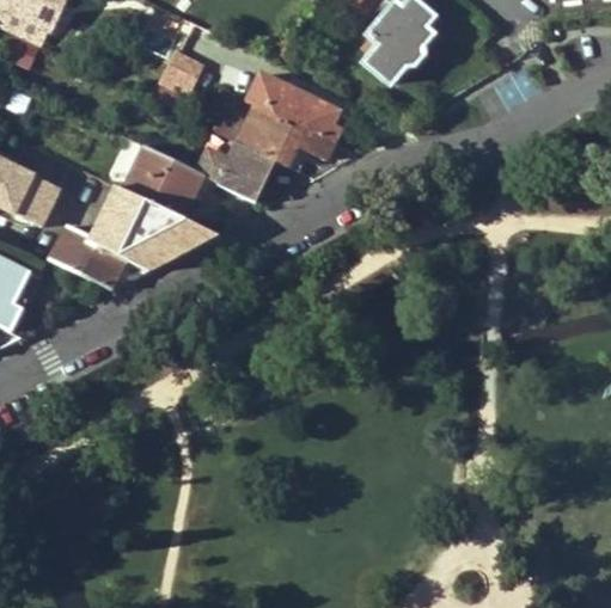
[(0,0),(0,19),(38,36),(54,0),(0,0)]
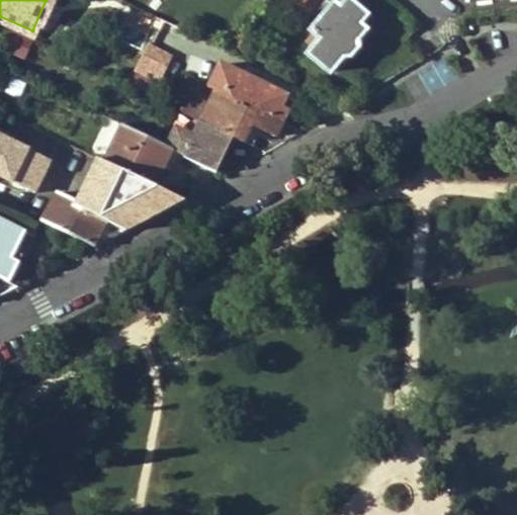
[(151,0),(148,3),(157,10),(166,0),(151,0)]
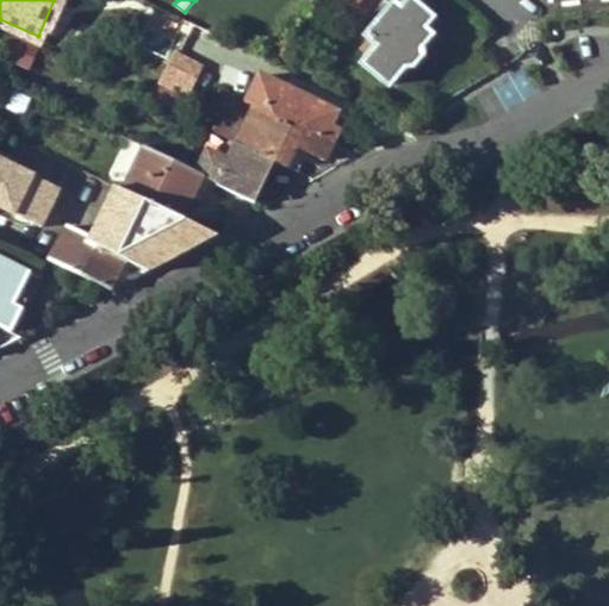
[(366,58),(390,80),(405,61),(410,66),(426,47),(421,43),(432,30),(424,23),(435,5),(435,0),(409,0),(404,6),(397,0),(370,31),(373,33),(364,44),(372,51),(366,58)]
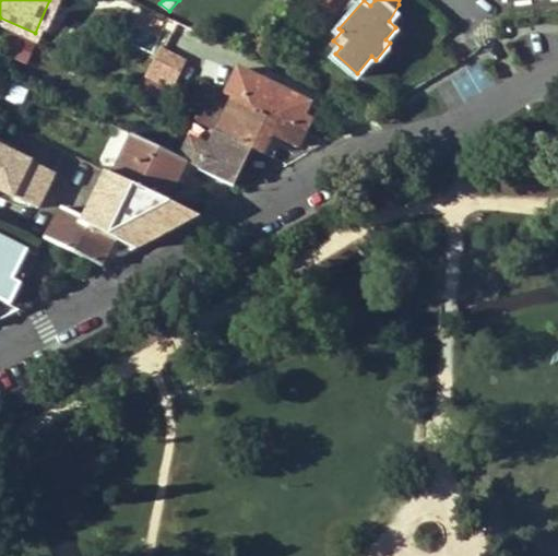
[(197,27),(166,12),(158,26),(189,40),(197,27)]
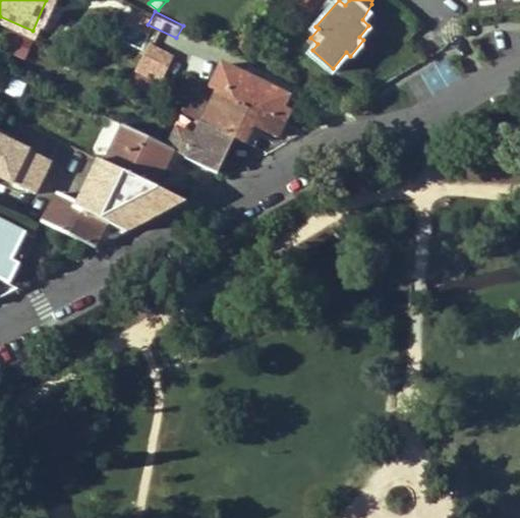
[(18,31),(9,50),(26,57),(35,39),(18,31)]
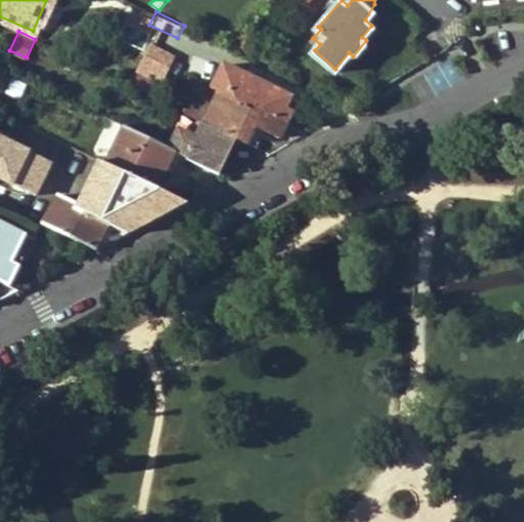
[(236,45),(245,53),(257,39),(249,31),(236,45)]
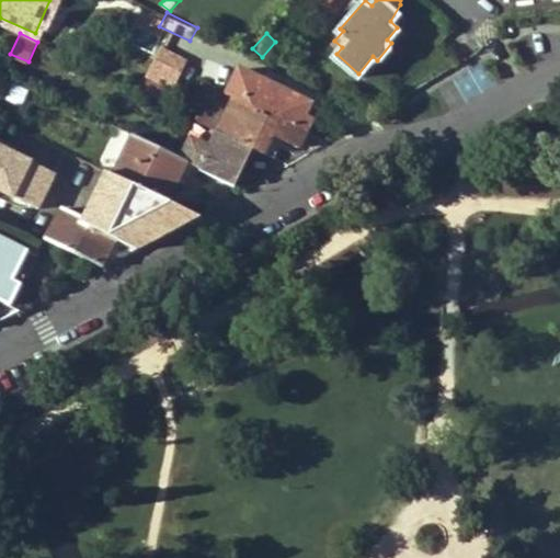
[(299,124),(307,110),(311,101),(240,66),(229,90),(237,93),(299,124)]
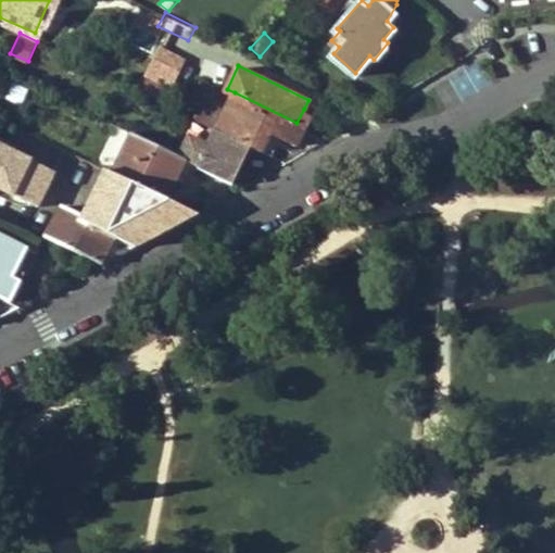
[(272,130),(297,142),(305,126),(297,123),(235,92),(216,127),(249,143),(261,149),(262,149),(272,130)]
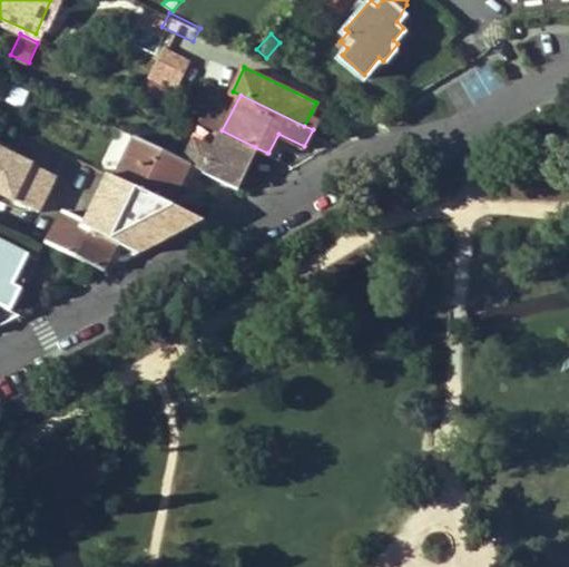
[(320,115),(312,111),(304,126),(313,129),(320,115)]
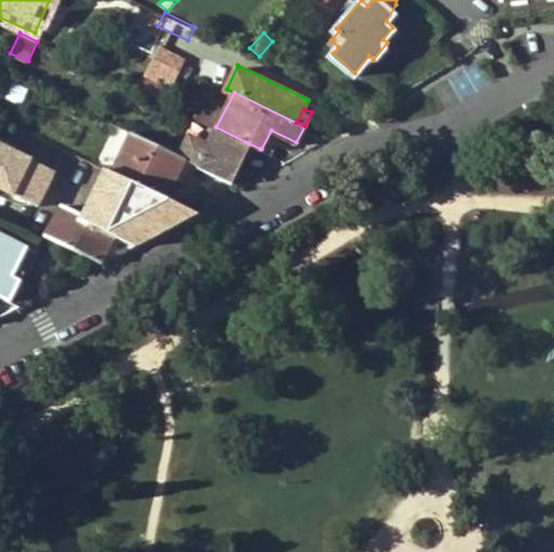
[(248,143),(216,127),(198,163),(230,178),(248,143)]
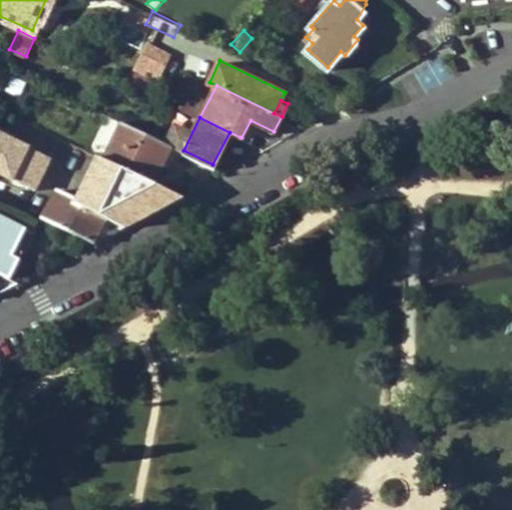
[(149,179),(159,160),(164,162),(172,145),(122,121),(104,157),(149,179)]
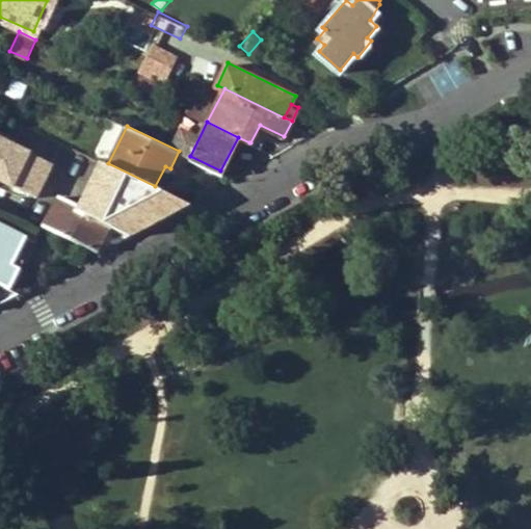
[(0,150),(9,154),(0,176),(36,193),(51,163),(0,139),(0,150)]
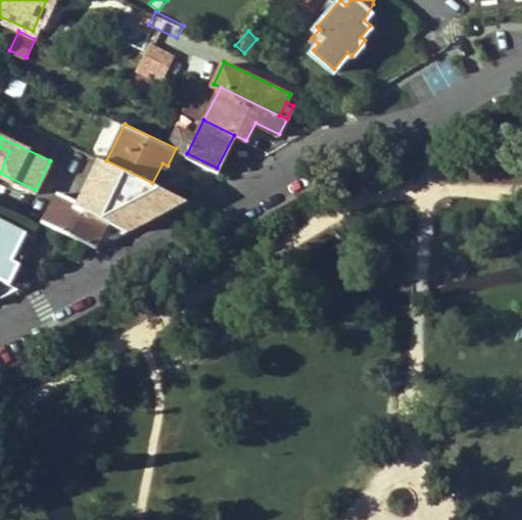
[(0,173),(9,151),(0,147),(0,173)]
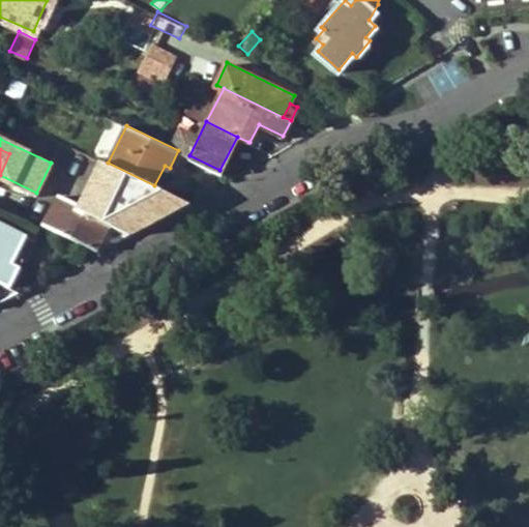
[(108,163),(101,159),(79,203),(76,208),(130,234),(188,202),(159,187),(154,185),(108,163)]
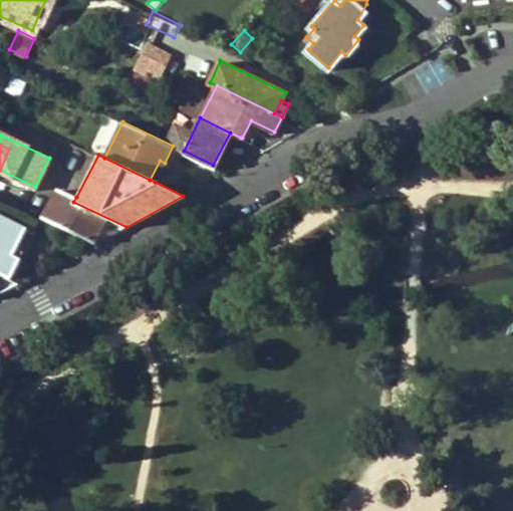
[(155,182),(165,163),(160,161),(150,180),(155,182)]
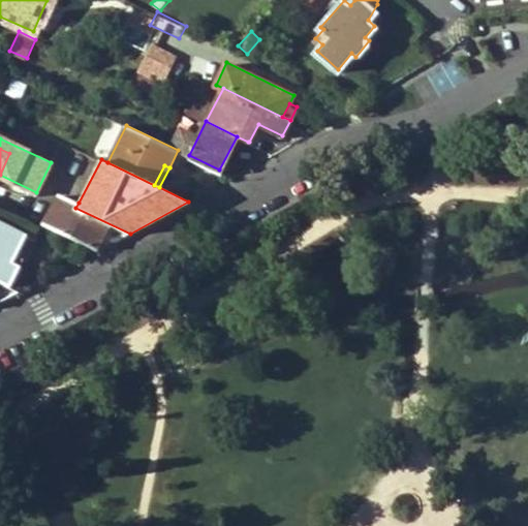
[(100,249),(130,234),(75,208),(79,203),(62,193),(44,223),(100,249)]
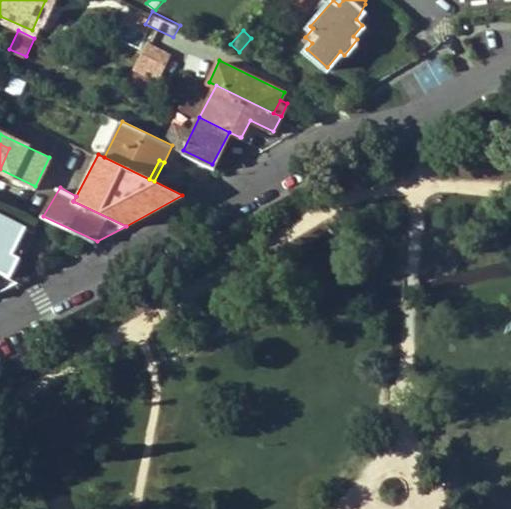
[(0,271),(11,277),(22,257),(13,252),(27,226),(0,213),(0,271)]
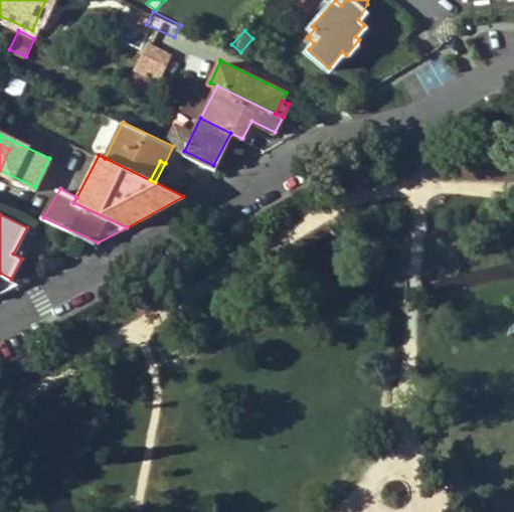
[(0,293),(20,283),(11,279),(0,273),(0,293)]
